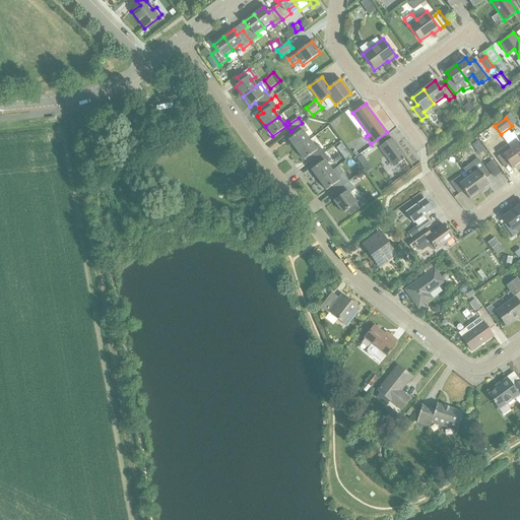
[(288,140),(297,150),(310,140),(305,133),(308,131),(302,123),(290,131),(294,136),(288,140)]
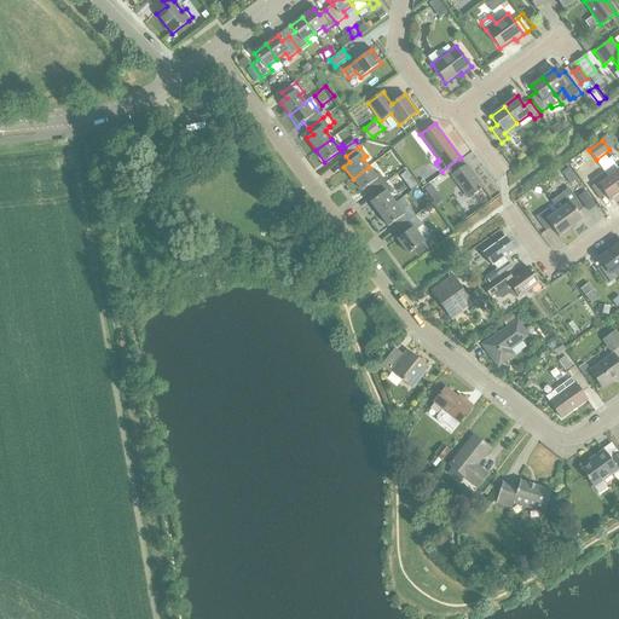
[(584,154),(574,161),(579,168),(590,161),(584,154)]
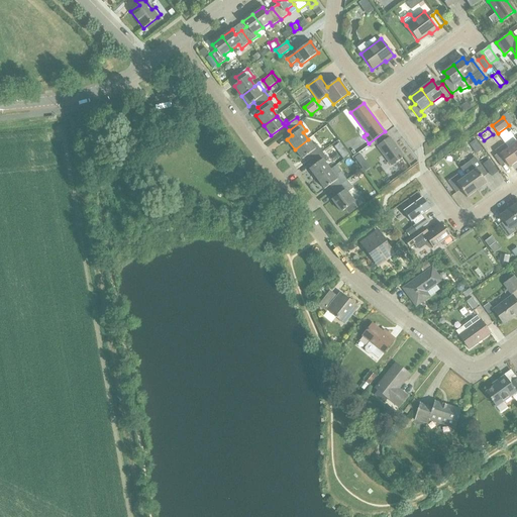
[(385,133),(375,141),(378,146),(391,166),(403,157),(389,138),(385,133)]
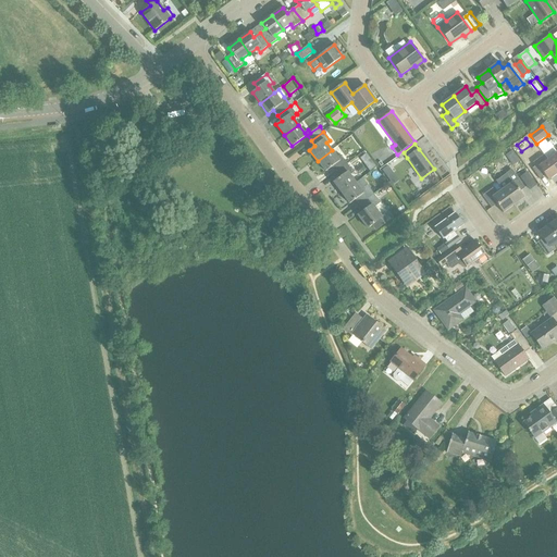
[(514,160),(522,155),(517,147),(508,152),(514,160)]
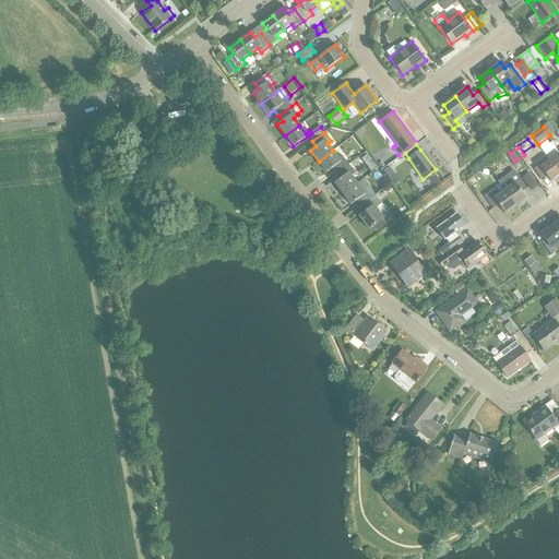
[(546,155),(549,161),(558,174),(558,151),(557,152),(555,149),(546,155)]
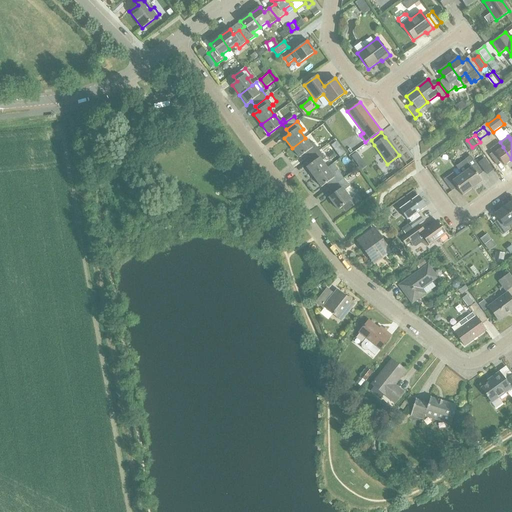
[(304,154),(308,159),(319,150),(313,142),(310,145),(305,138),(292,148),(299,158),(304,154)]
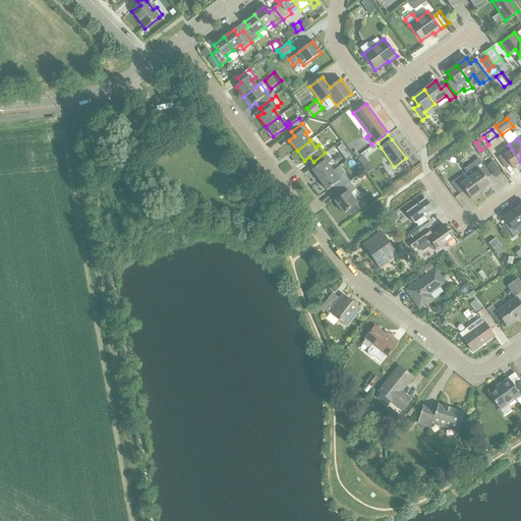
[(520,162),(512,150),(504,156),(503,154),(498,158),(505,168),(509,164),(513,169),(520,162)]
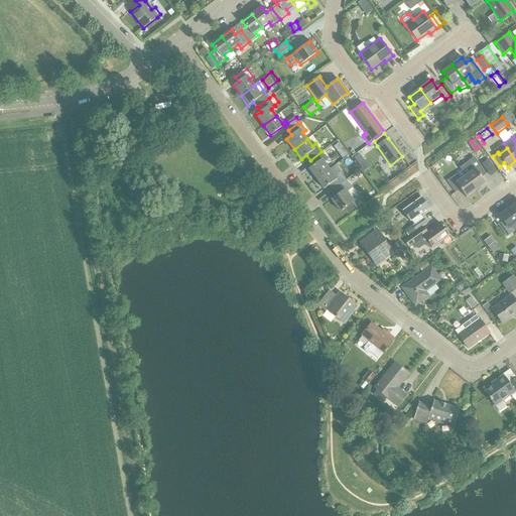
[(308,168),(315,178),(330,168),(325,162),(328,159),(321,151),(310,160),(313,165),(308,168)]
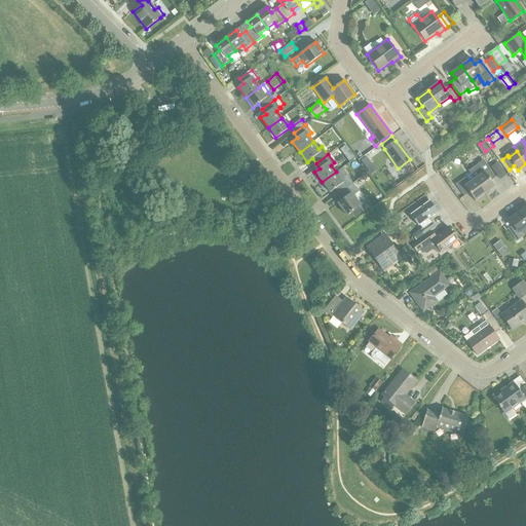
[(493,165),(502,179),(510,174),(500,160),(493,165)]
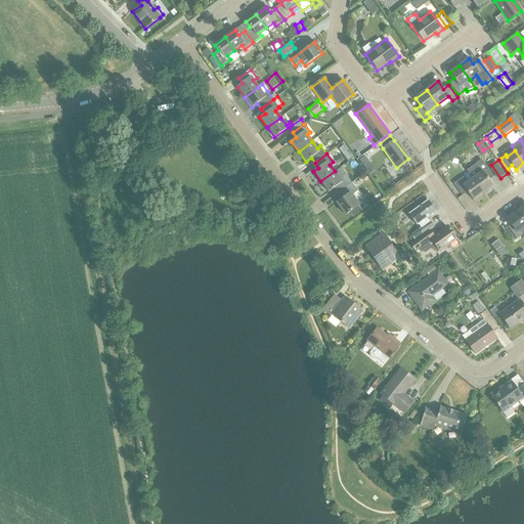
[(476,163),(466,170),(473,179),(483,193),(492,186),(487,178),(491,174),(483,163),(479,166),(476,163)]
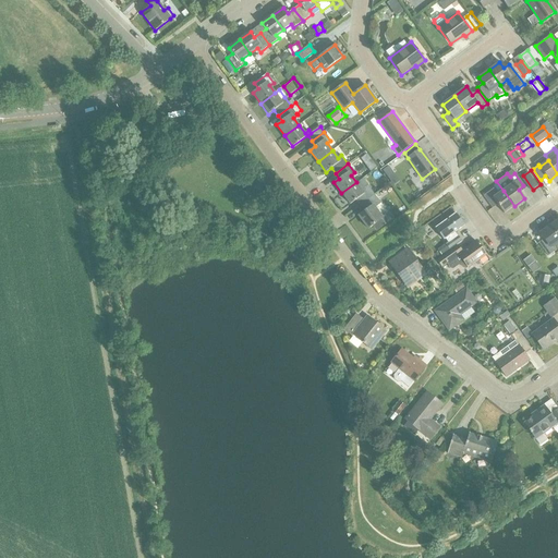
[(365,187),(362,190),(356,182),(341,193),(350,204),(355,201),(360,206),(375,194),(368,185),(365,187)]
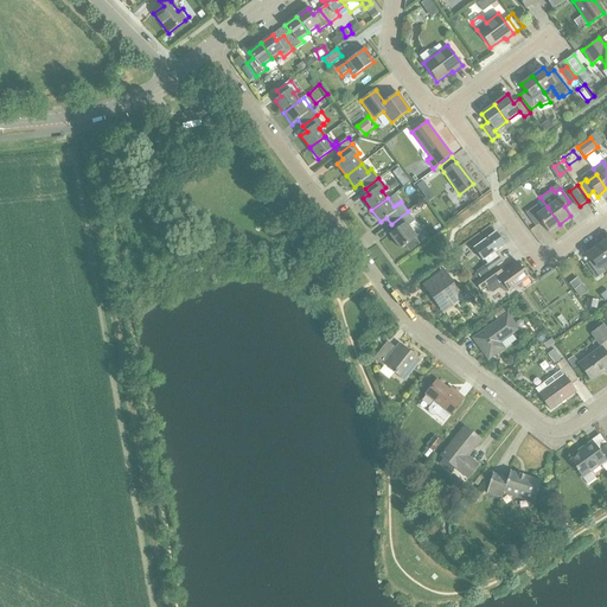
[(537,205),(525,213),(536,227),(541,223),(548,232),(560,224),(548,208),(541,211),(537,205)]
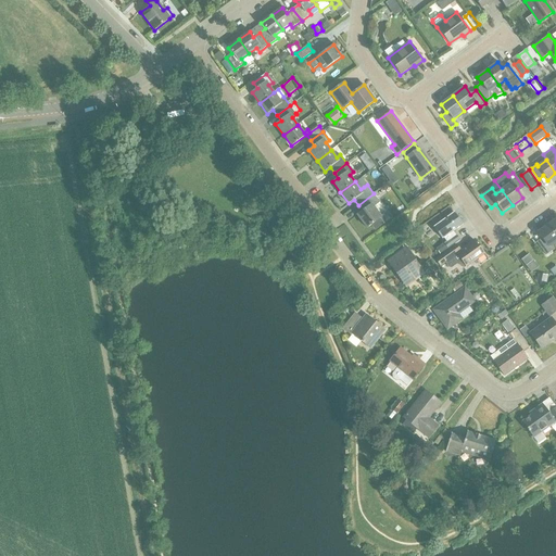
[(374,193),(358,205),(363,211),(357,215),(367,228),(371,225),(375,230),(391,218),(387,213),(380,202),(374,193)]
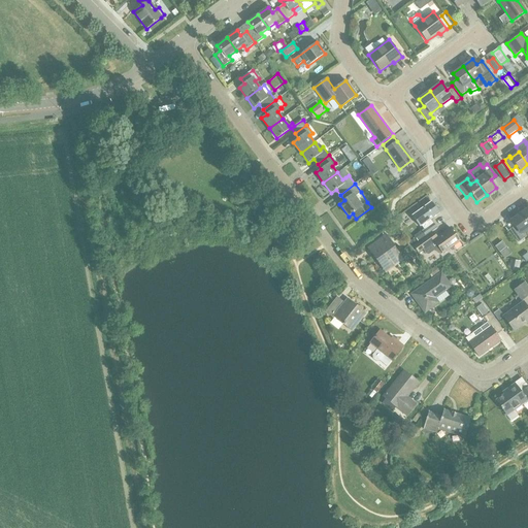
[(422,226),(424,229),(422,231),(426,236),(437,228),(431,220),(439,213),(431,201),(411,216),(421,227),(422,226)]
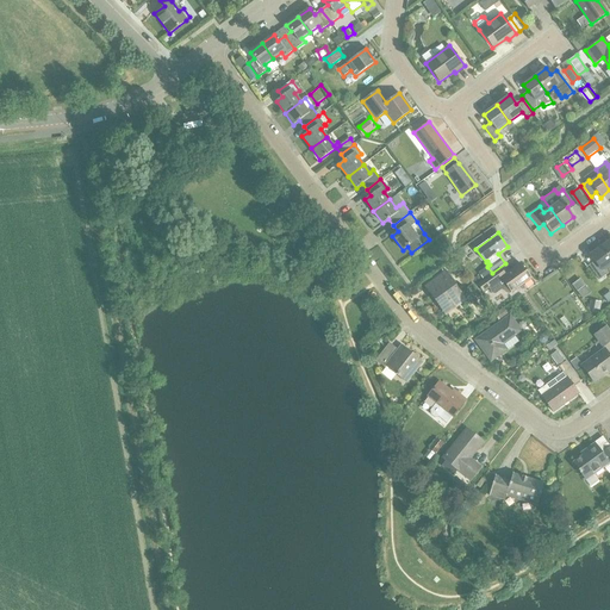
[(609,257),(602,247),(590,255),(595,261),(589,266),(599,280),(609,273),(609,275),(609,257)]
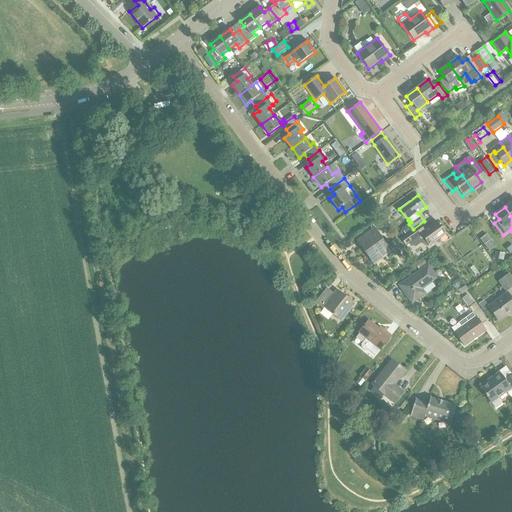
[(422,242),(423,242),(425,246),(427,246),(429,245),(430,245),(446,234),(440,225),(441,225),(439,223),(439,224),(437,222),(424,231),(420,225),(401,239),(406,245),(409,242),(413,246),(415,247),(422,242)]
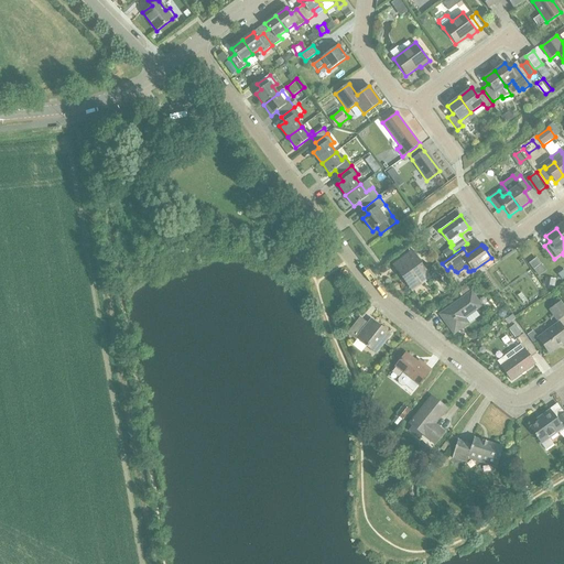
[(396,264),(413,289),(429,278),(411,253),(396,264)]
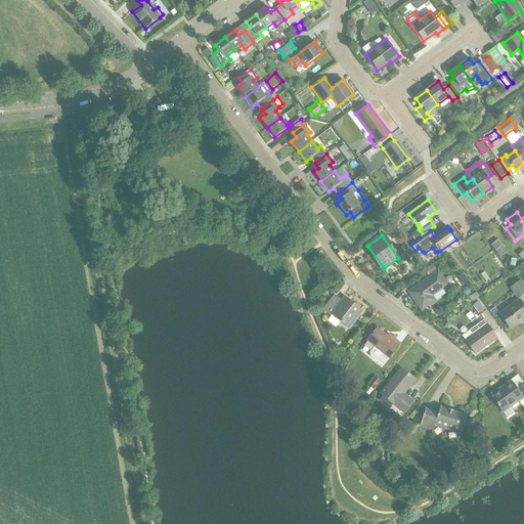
[(498,248),(506,244),(501,237),(495,242),(498,248)]
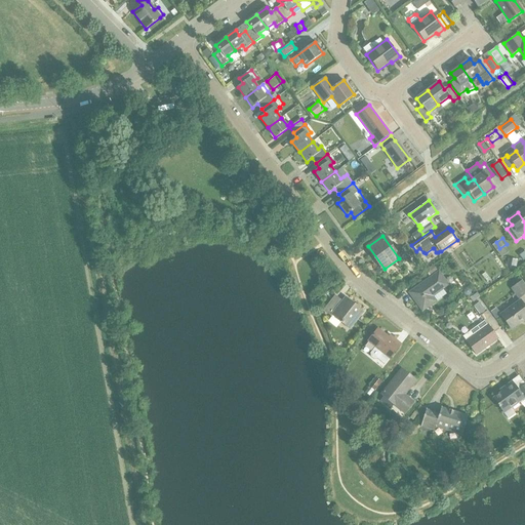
[(505,254),(511,250),(507,245),(500,249),(505,254)]
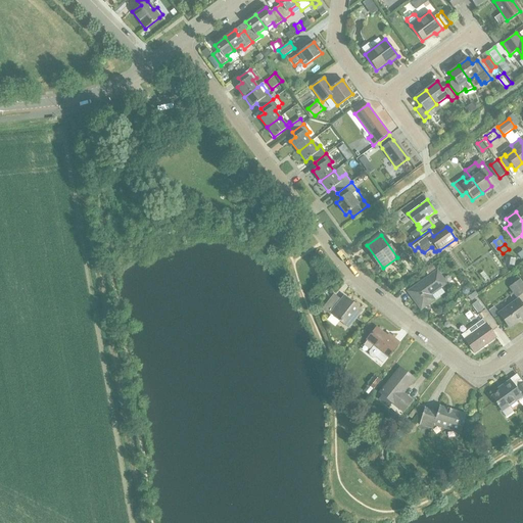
[(424,270),(427,275),(435,270),(431,265),(424,270)]
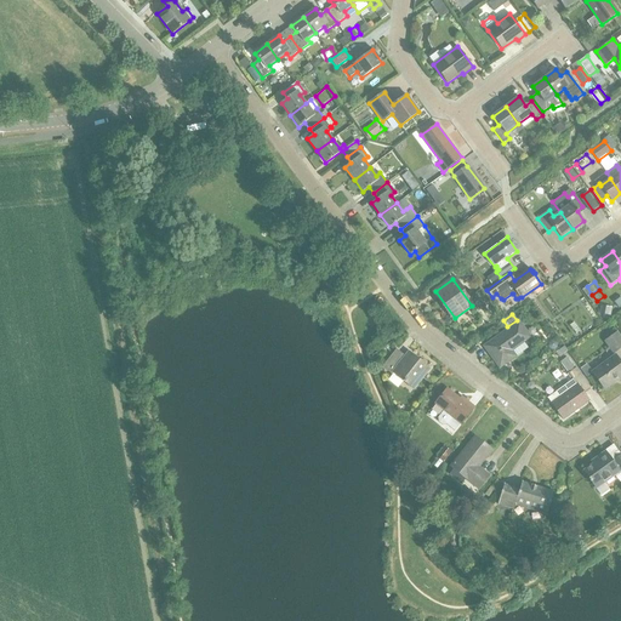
[(519,322),(484,346),(500,368),(516,357),(528,348),(523,342),(530,337),(519,322)]
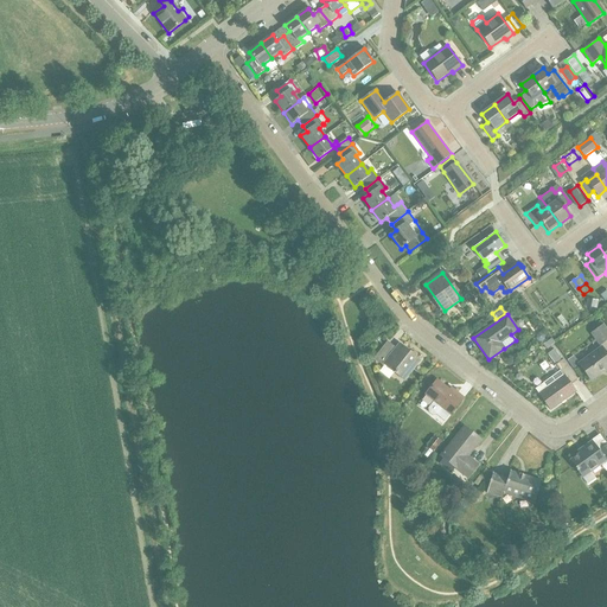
[(590,334),(600,346),(606,339),(606,330),(604,325),(590,334)]
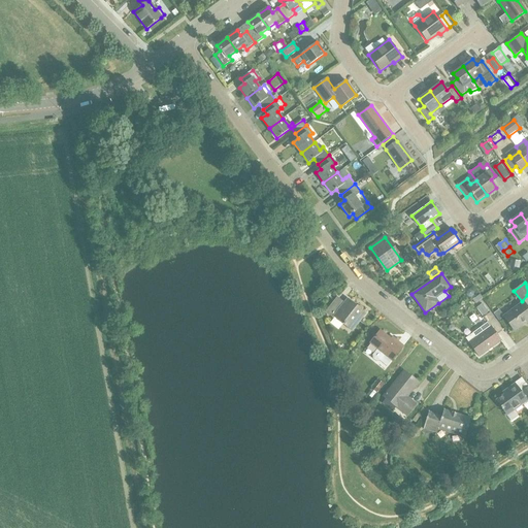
[(480,295),(479,296),(472,299),(475,303),(482,299),(480,295)]
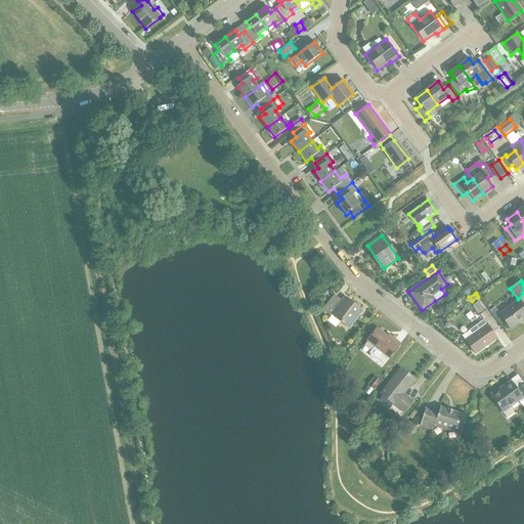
[(357,318),(362,311),(345,297),(340,304),(332,299),(323,309),(331,315),(333,313),(341,320),(340,322),(347,328),(355,317),(357,318)]
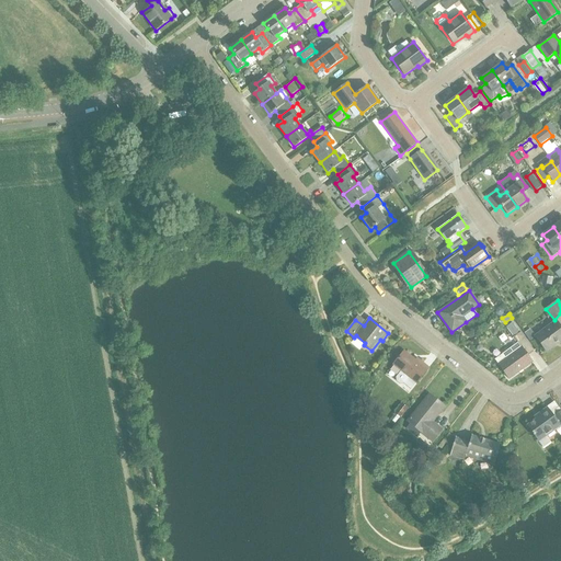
[(560,344),(560,343),(560,328),(557,321),(535,338),(546,352),(559,342),(560,344)]
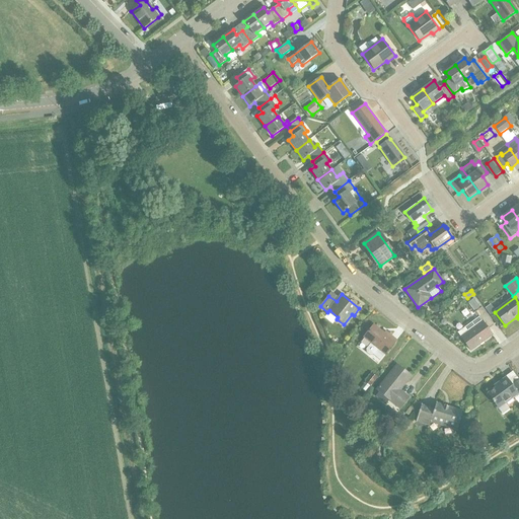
[(457,332),(460,338),(470,351),(492,335),(488,328),(494,324),(482,307),(480,308),(473,298),(468,303),(478,317),(457,332)]
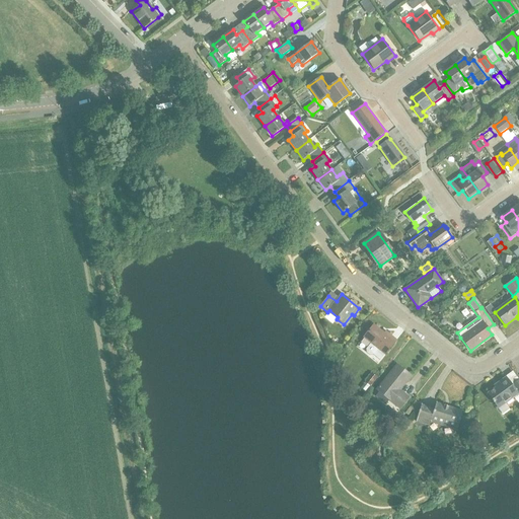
[(374,325),(364,337),(371,343),(366,349),(366,353),(370,356),(373,355),(380,360),(385,354),(385,355),(396,341),(386,332),(384,334),(374,325)]
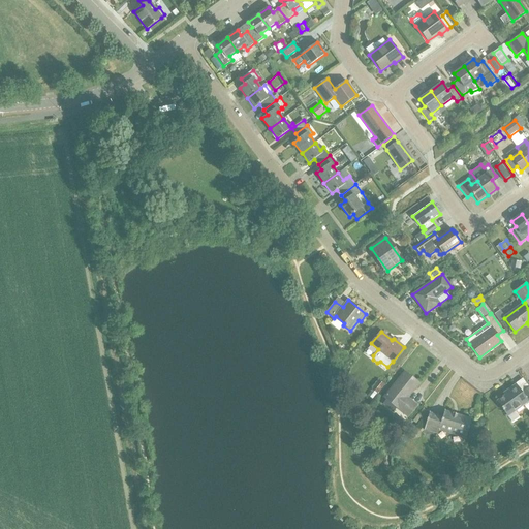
[(405,372),(398,380),(384,398),(408,417),(416,407),(407,399),(419,383),(405,372)]
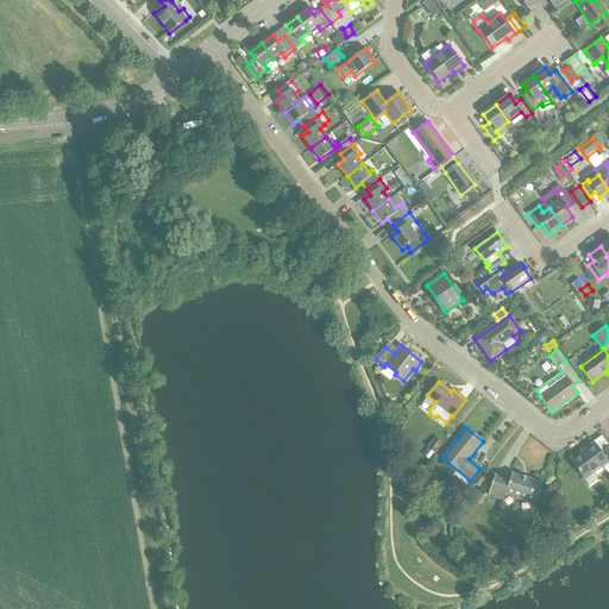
[(429,447),(434,452),(441,444),(437,439),(429,447)]
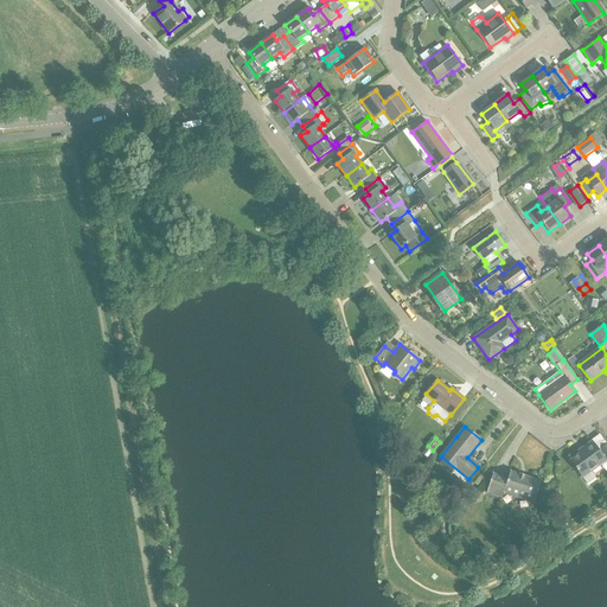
[(606,443),(606,445),(599,451),(593,441),(583,448),(585,451),(570,461),(583,478),(606,460),(606,443)]
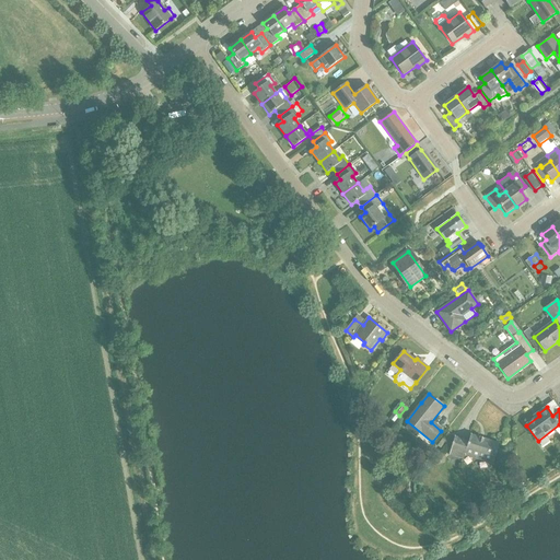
[(465,456),(493,465),(500,444),(470,435),(468,442),(455,438),(450,455),(464,459),(465,456)]
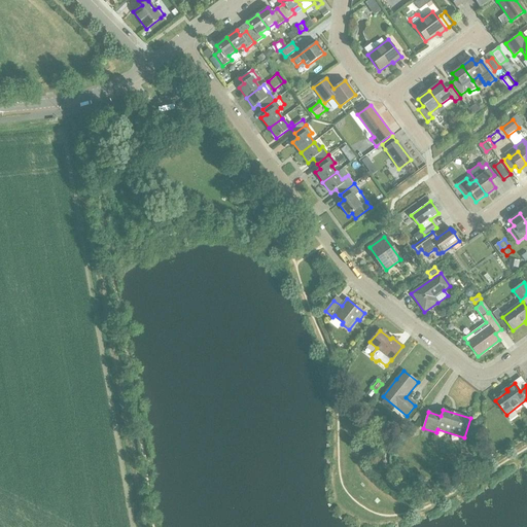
[(372,430),(372,415),(357,415),(357,430),(372,430)]
